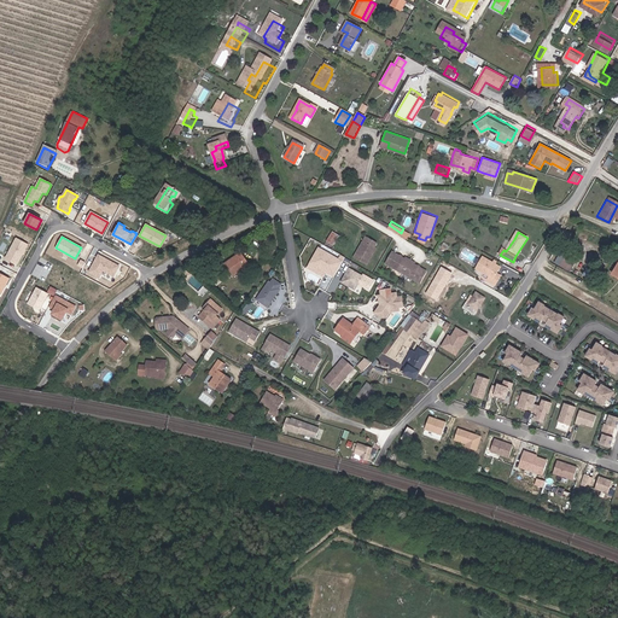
[(372,240),(366,237),(356,254),(368,261),(378,244),(377,243),(379,240),(374,237),(372,240)]
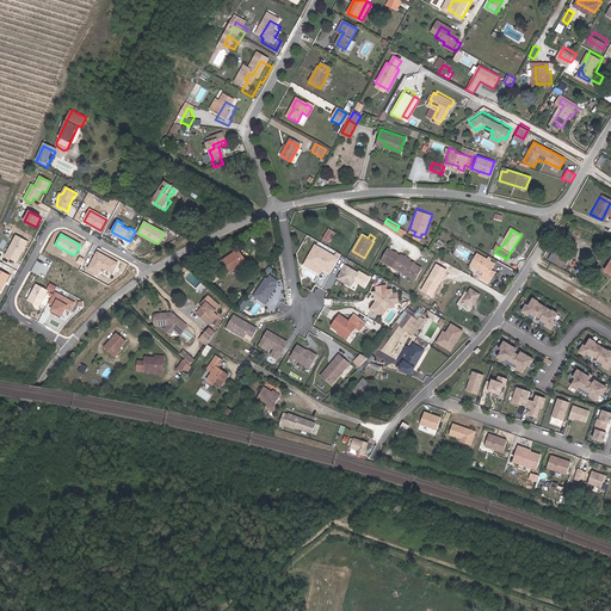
[(28,241),(17,235),(6,255),(17,261),(28,241)]
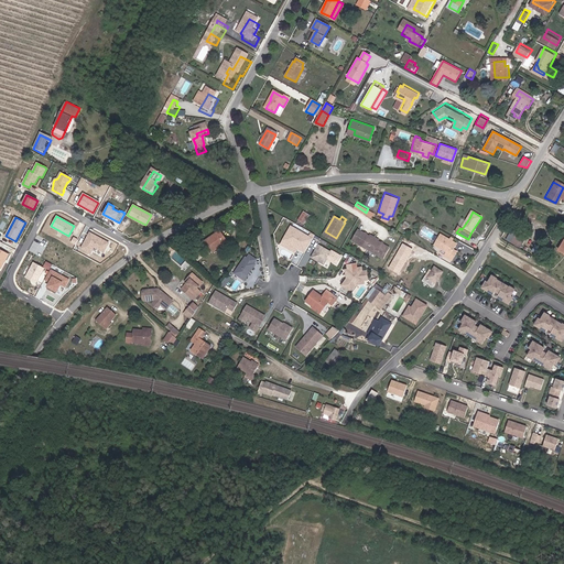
[(300,226),(304,230),(311,221),(305,218),(300,226)]
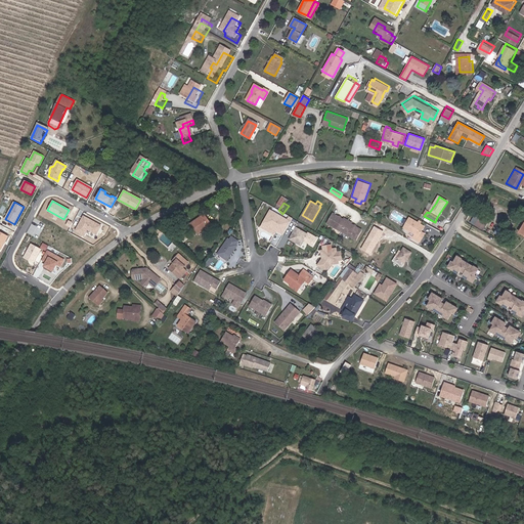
[(352,220),(348,218),(345,216),(344,217),(334,211),(329,220),(342,228),(356,236),(361,228),(351,221),(352,220)]
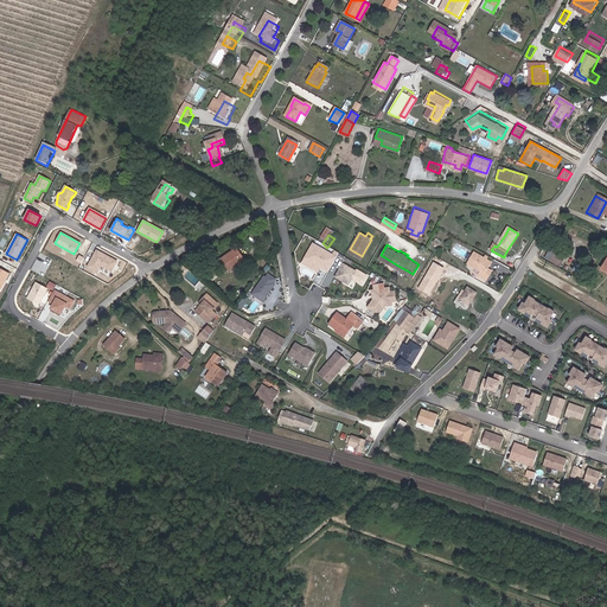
[(327,272),(337,257),(318,246),(310,260),(323,268),(327,272)]
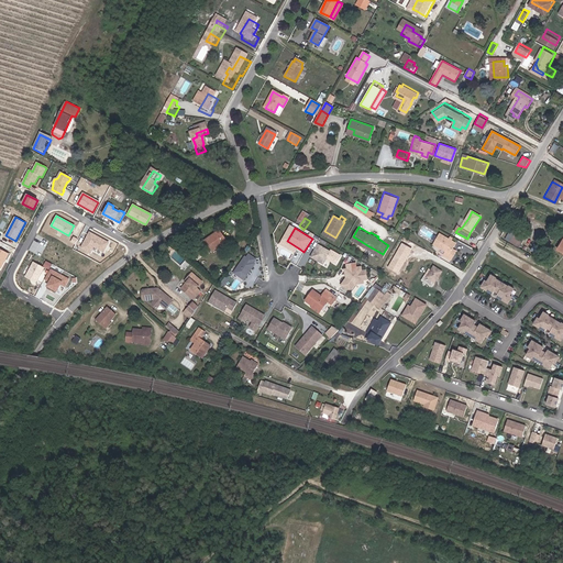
[(89,232),(81,247),(90,252),(94,246),(103,251),(108,242),(89,232)]
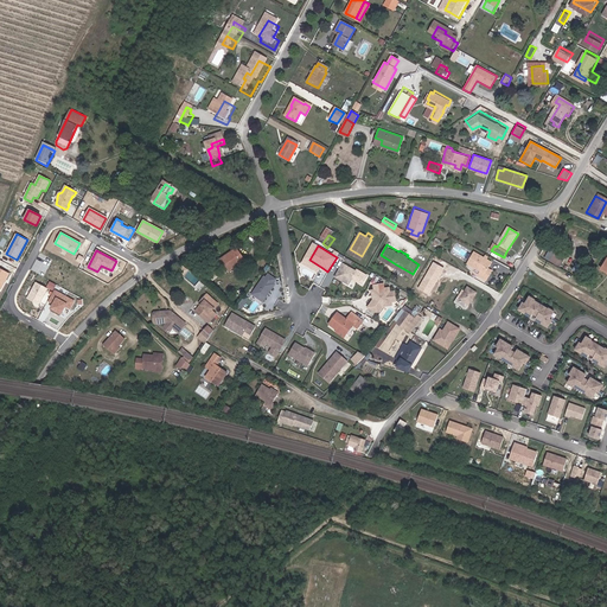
[(490,261),(486,259),(483,256),(472,250),(466,261),(479,268),(477,273),(485,278),(490,269),(486,267),(490,261)]
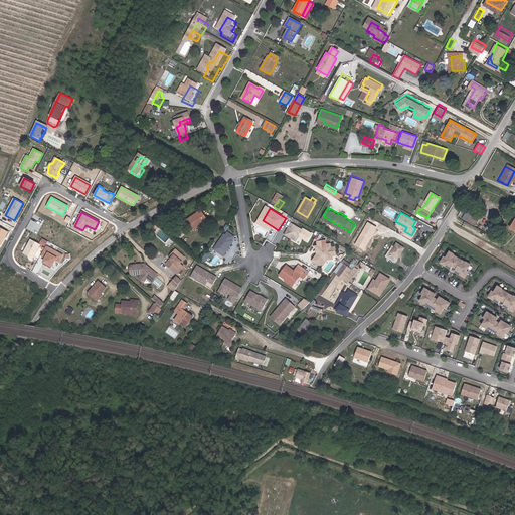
[(477,226),(480,220),(466,213),(463,218),(477,226)]
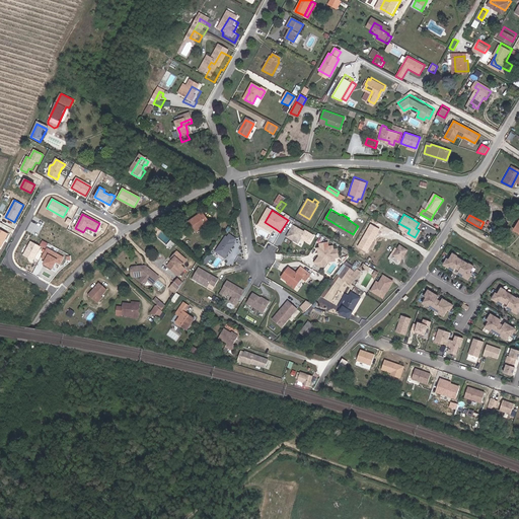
[(195,227),(199,232),(201,230),(204,234),(213,228),(206,219),(195,227)]
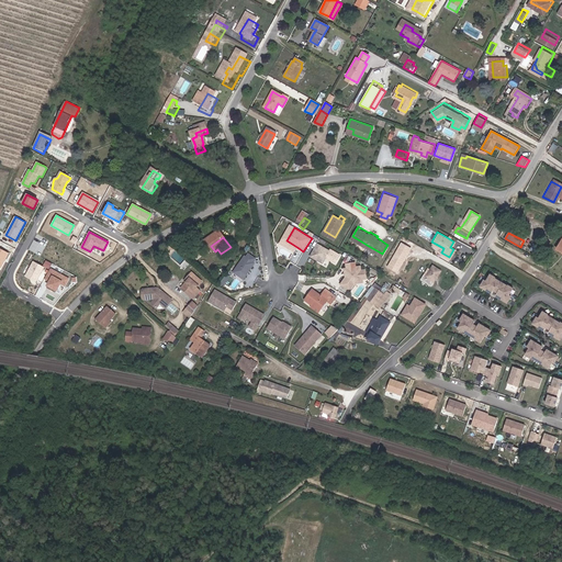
[(296,253),(299,248),(287,240),(284,244),(296,253)]
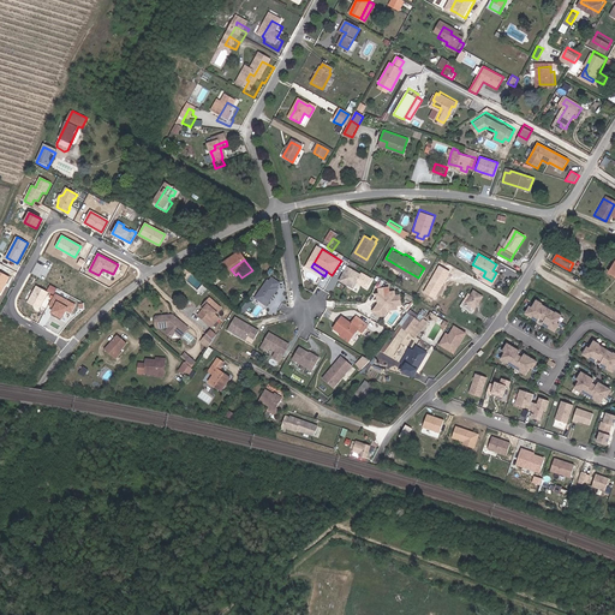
[(451,269),(440,263),(425,290),(435,294),(451,269)]
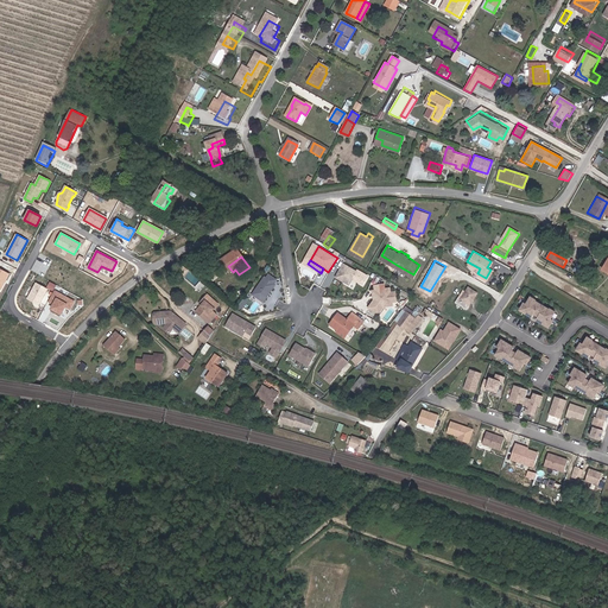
[(356,273),(343,265),(335,277),(348,285),(356,273)]
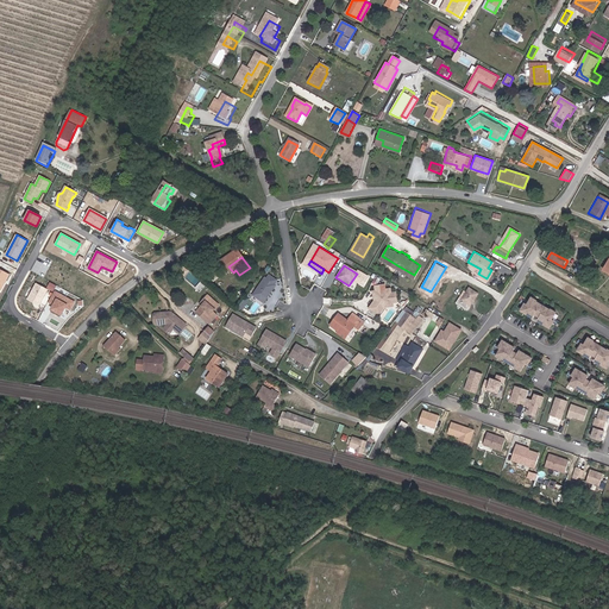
[(269,275),(258,293),(269,300),(280,282),(278,281),(271,276),(269,275)]
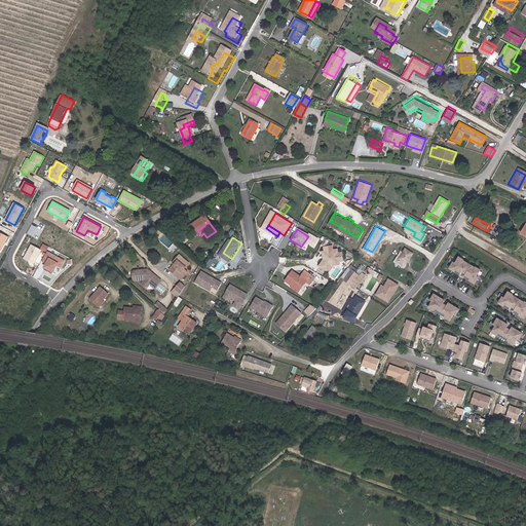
[(192,240),(185,246),(188,250),(195,245),(192,240)]
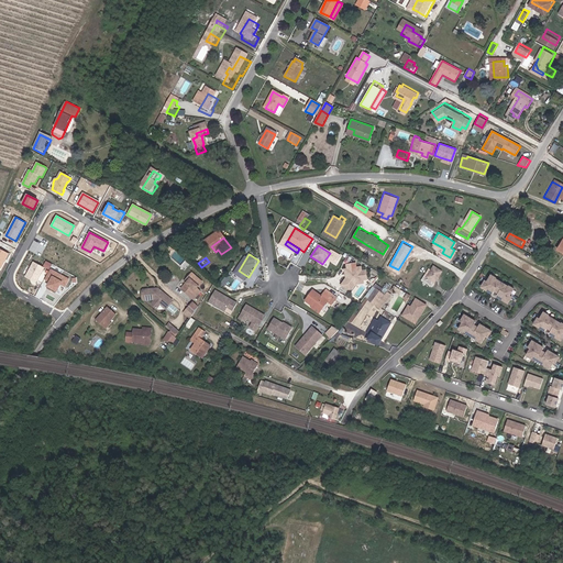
[(33,262),(25,276),(36,282),(44,267),(33,262)]
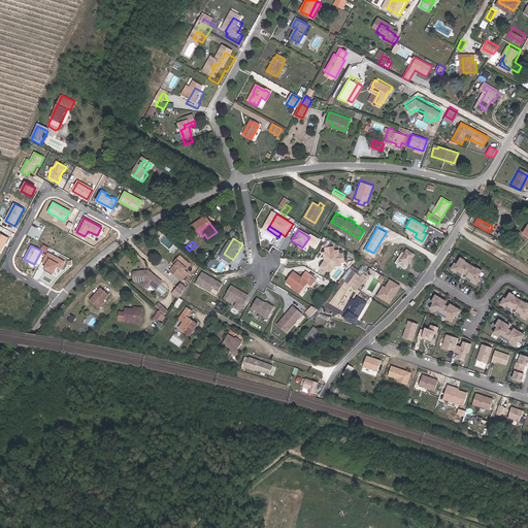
[(333,246),(325,248),(326,256),(324,256),(324,260),(319,266),(324,270),(328,270),(331,267),(340,265),(340,262),(343,261),(342,254),(338,254),(338,250),(333,251),(333,246)]
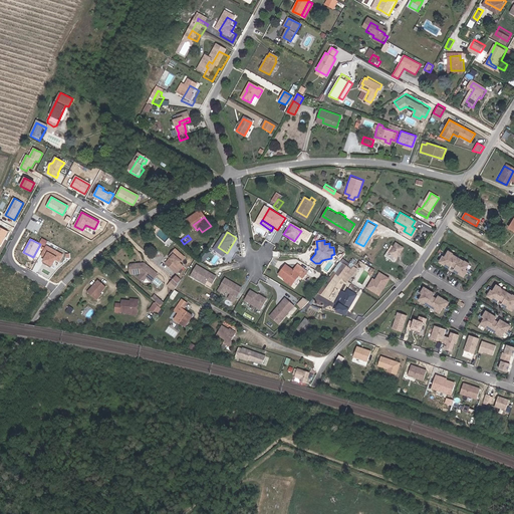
[(387,254),(396,259),(404,246),(398,241),(396,244),(394,243),(387,254)]
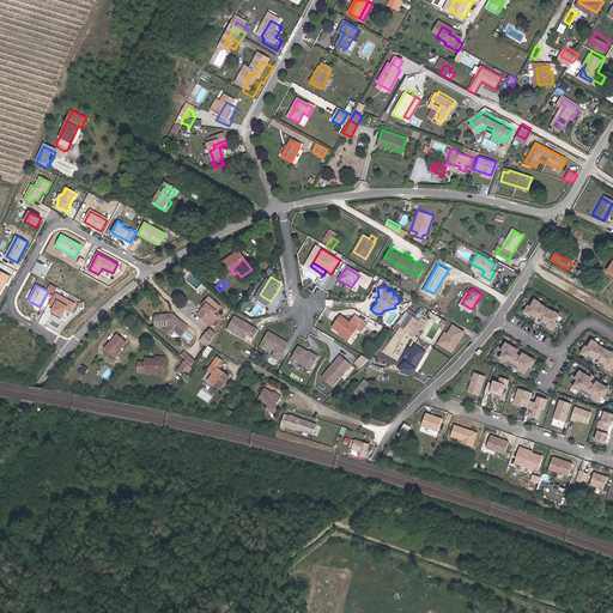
[(71,311),(74,303),(55,293),(50,304),(55,307),(52,314),(61,319),(66,309),(71,311)]
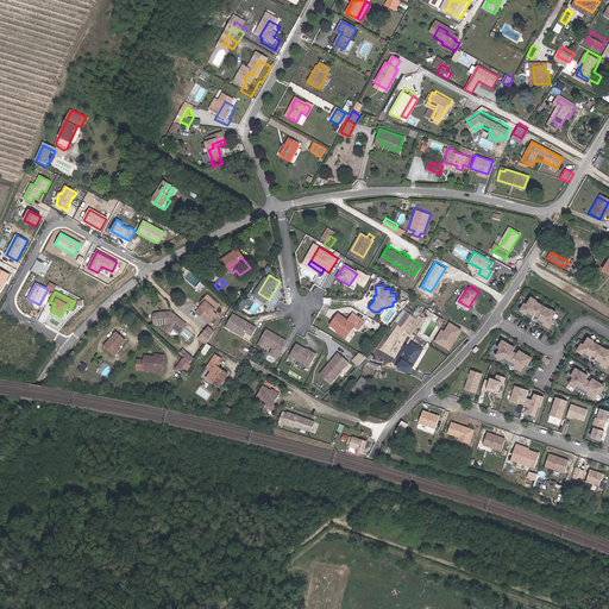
[(523,302),(519,311),(550,330),(556,319),(553,318),(557,312),(551,307),(550,309),(537,301),(537,300),(531,296),(526,303),(523,302)]
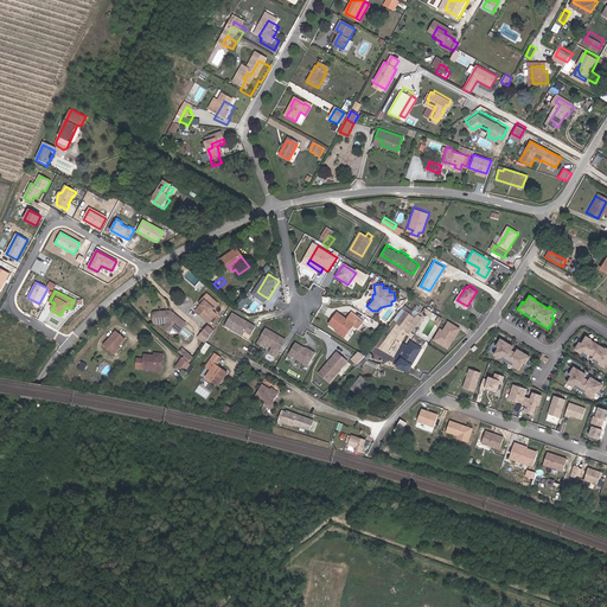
[(215,301),(210,307),(212,310),(210,312),(205,318),(219,328),(225,320),(221,317),(227,310),(215,301)]
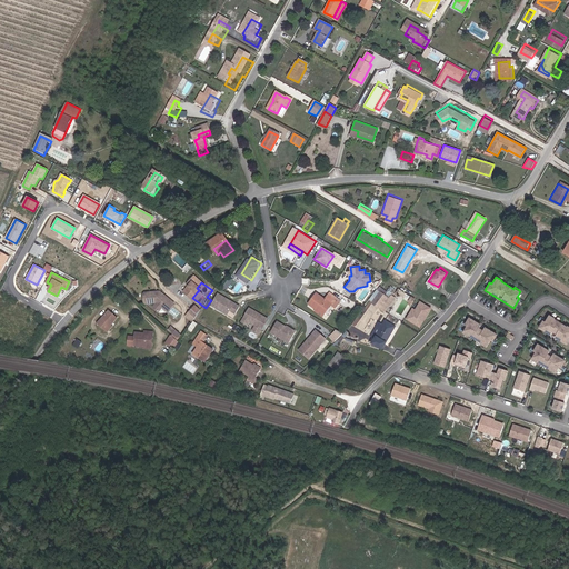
[(371,302),(378,307),(385,300),(390,293),(383,288),(371,302)]
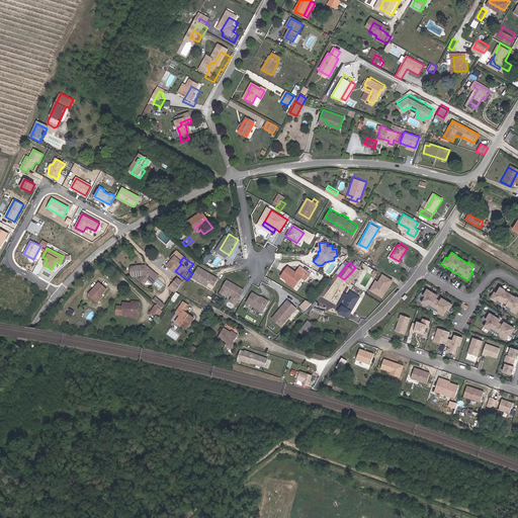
[(142,274),(148,279),(154,271),(145,264),(131,267),(128,269),(131,275),(132,276),(142,274)]
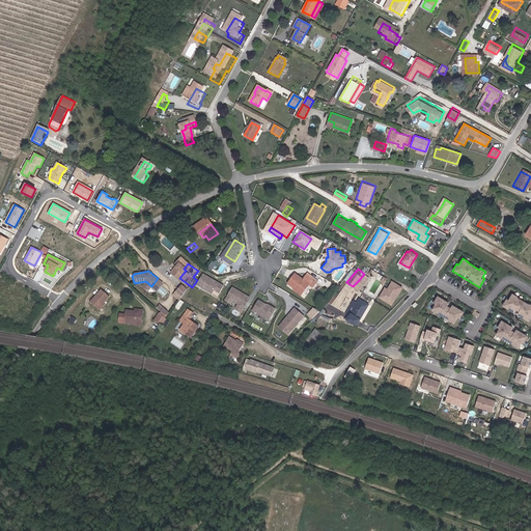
[(306,275),(314,283),(316,280),(308,273),(306,275)]
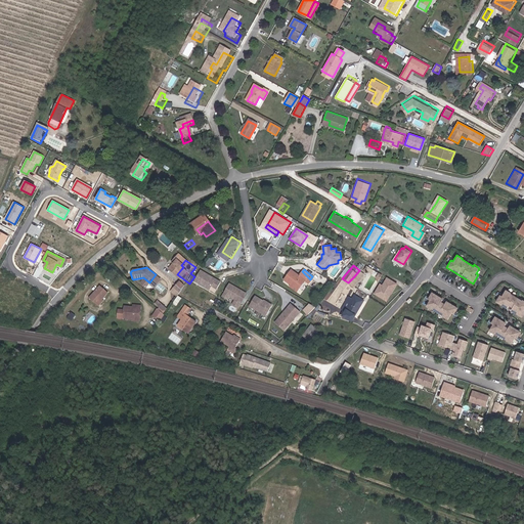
[(292,270),(284,279),(296,291),(304,281),(307,284),(310,279),(302,271),(298,276),(292,270)]
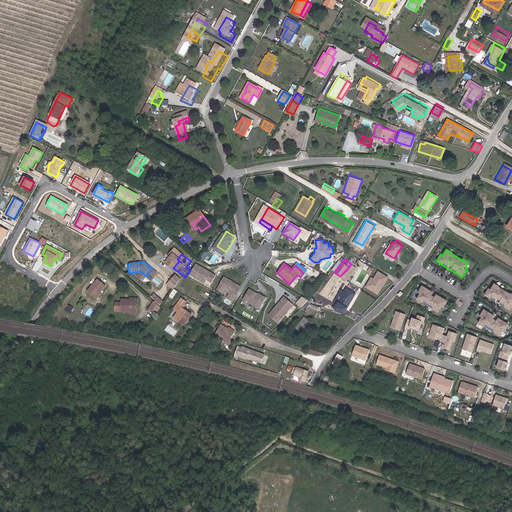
[(344,279),(351,267),(350,266),(352,264),(351,264),(346,270),(340,276),(344,279)]
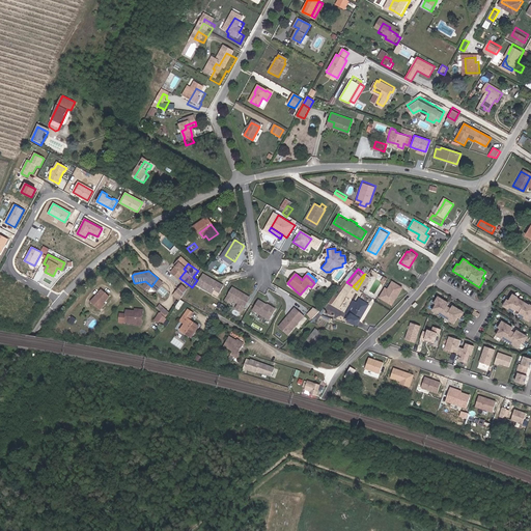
[(207,275),(202,282),(207,284),(205,287),(212,291),(214,287),(220,291),(224,285),(207,275)]
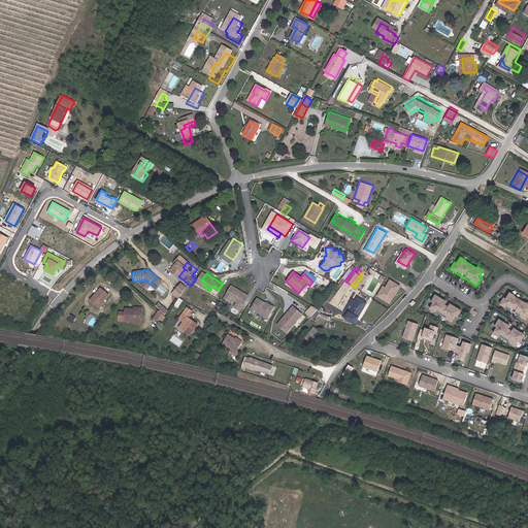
[(362,275),(355,288),(356,289),(365,277),(362,275)]
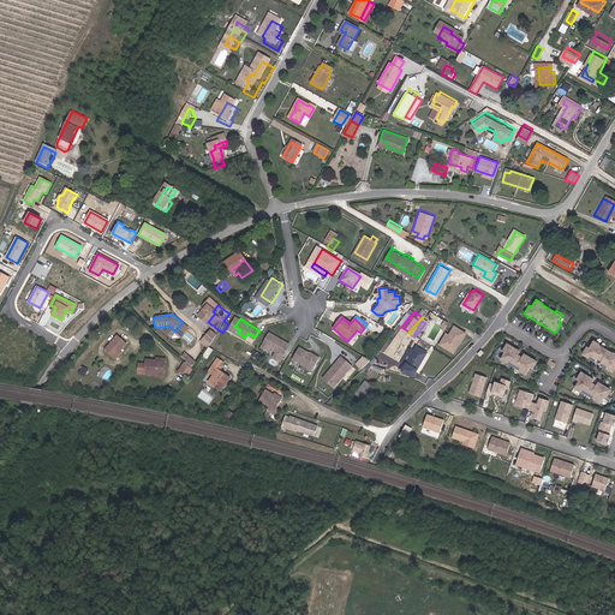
[(183,322),(175,332),(180,335),(187,326),(183,322)]
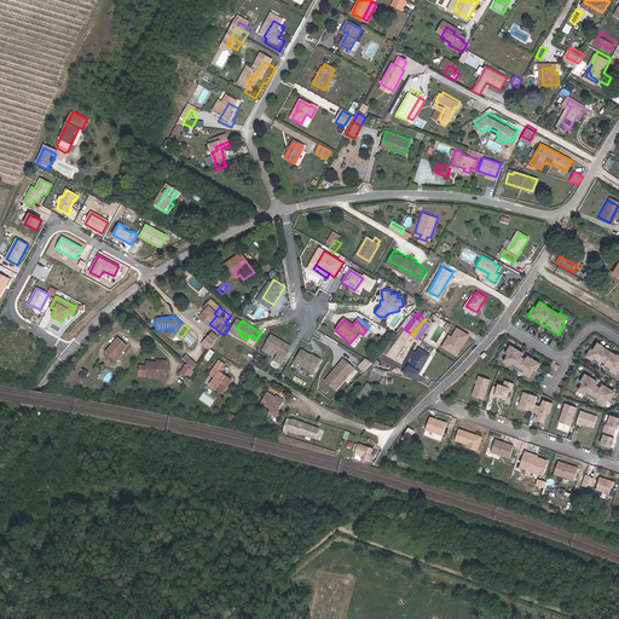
[(445,329),(438,325),(431,339),(437,342),(445,329)]
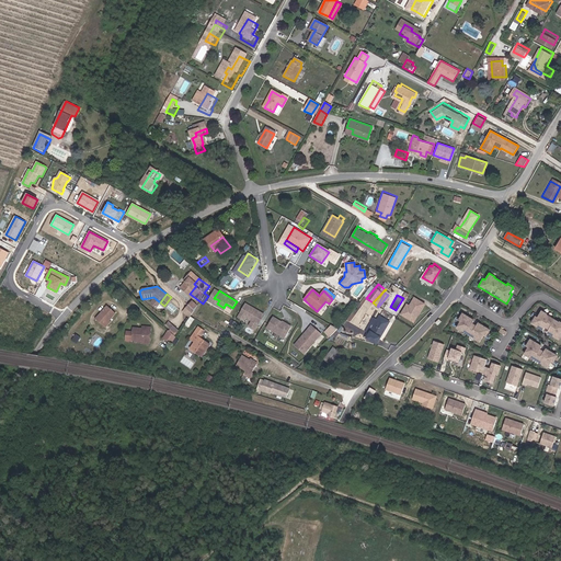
[(414,323),(425,304),(413,297),(409,305),(405,302),(399,315),(414,323)]
